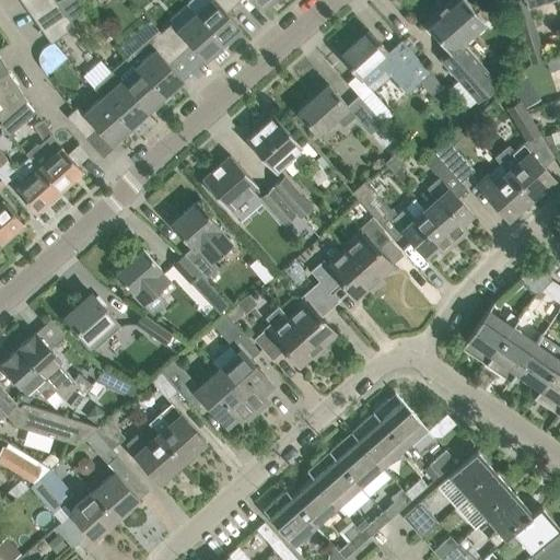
[(55,0),(36,0),(25,8),(34,20),(57,3),(55,0)]
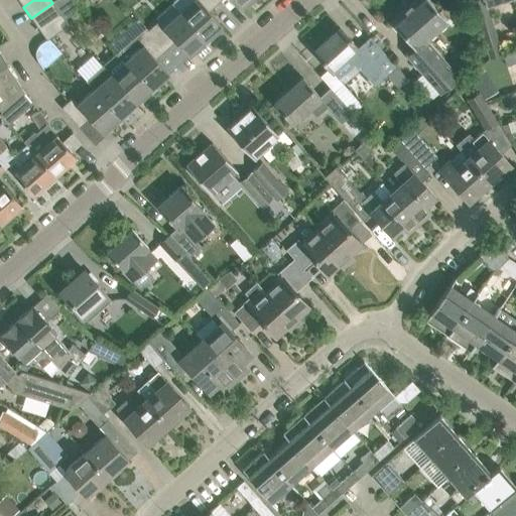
[(209,11),(219,3),(216,0),(174,0),(171,4),(179,12),(208,44),(220,33),(215,27),(220,23),(209,11)]
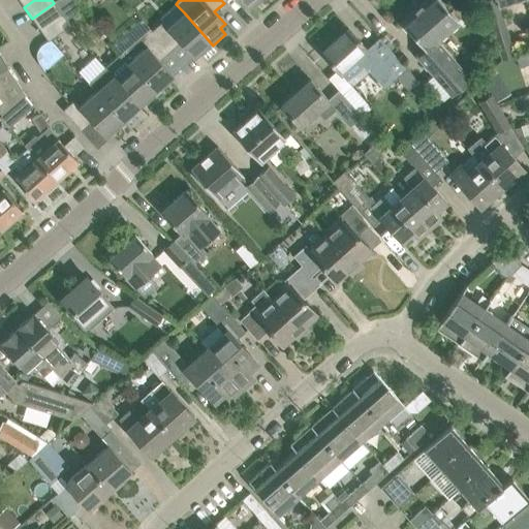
[(458,23),(437,0),(426,0),(402,22),(426,49),(417,57),(433,74),(453,96),(471,79),(437,41),(458,23)]
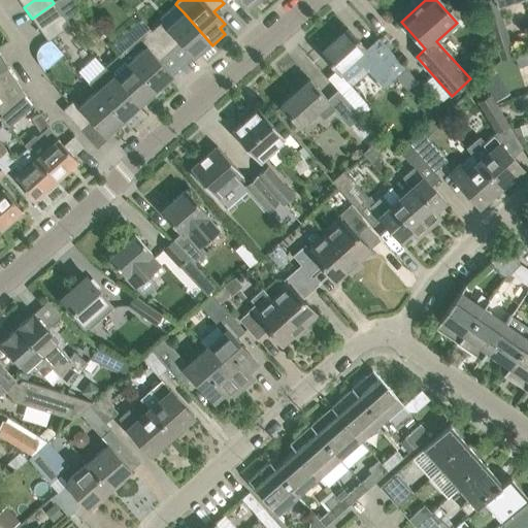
[(484,0),(482,1),(500,61),(513,57),(497,6),(515,0),(484,0)]
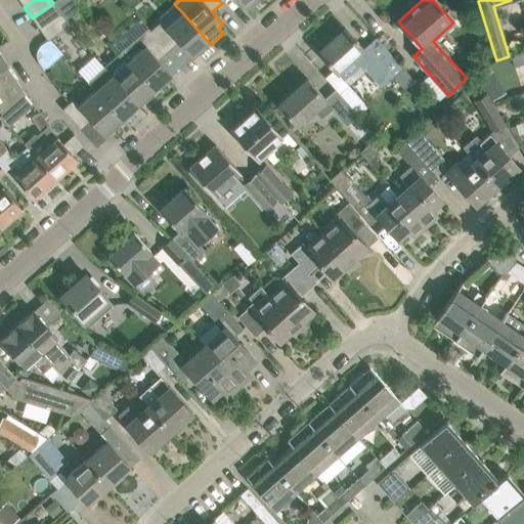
[(53,3),(32,18),(39,30),(61,14),(53,3)]
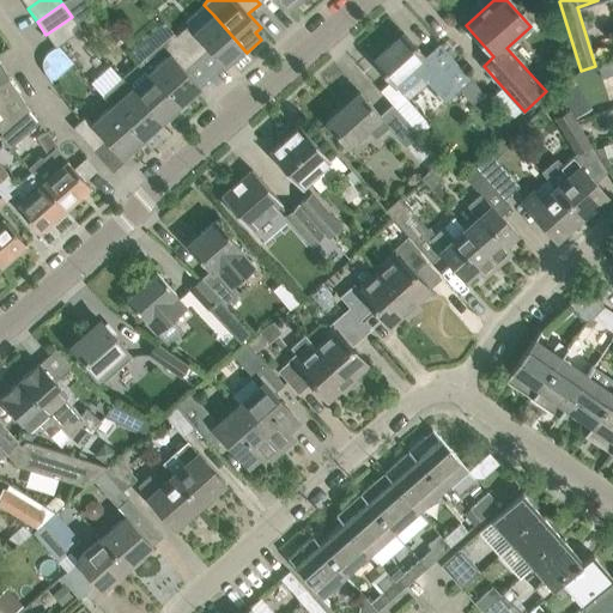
[(247,53),(213,14),(194,31),(188,25),(175,36),(196,60),(208,49),(220,64),(226,59),(232,65),(247,53)]
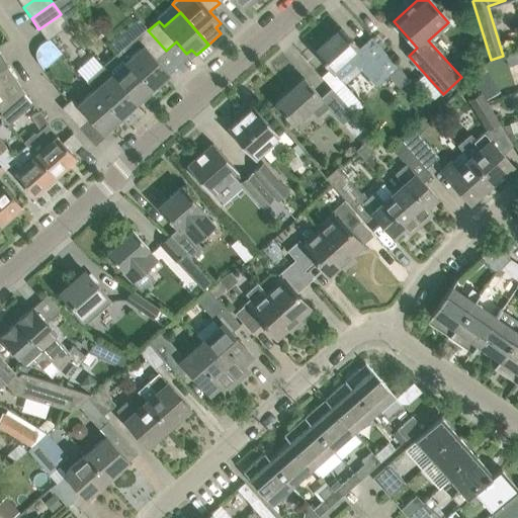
[(61,14),(38,29),(47,40),(49,38),(56,34),(69,25),(61,14)]
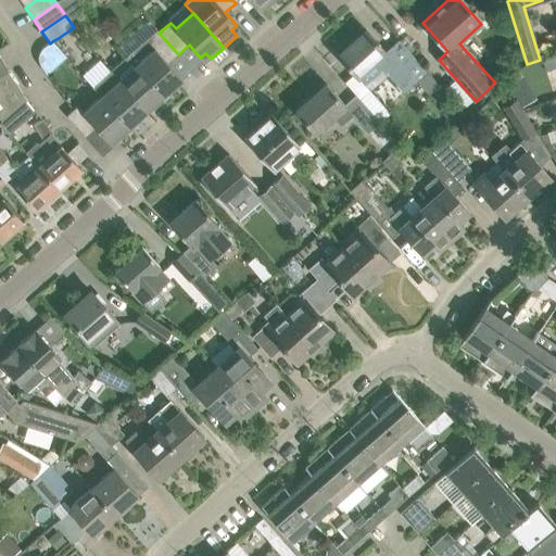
[(167,63),(178,54),(159,33),(156,30),(127,55),(166,99),(179,87),(174,80),(179,76),(167,63)]
